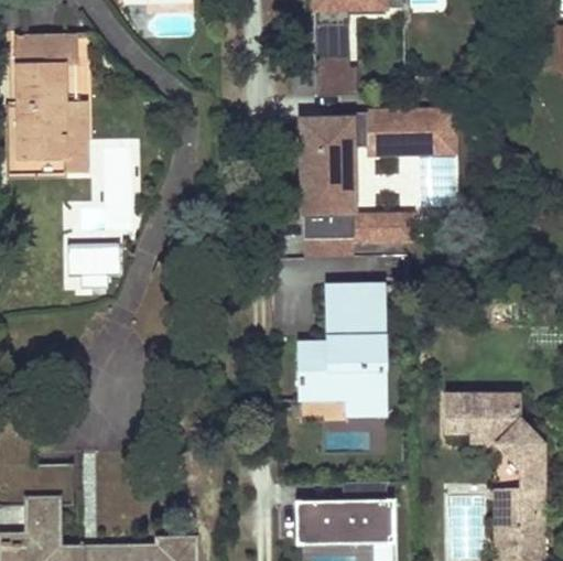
[(311,0),(311,13),(388,13),(388,0),(311,0)]
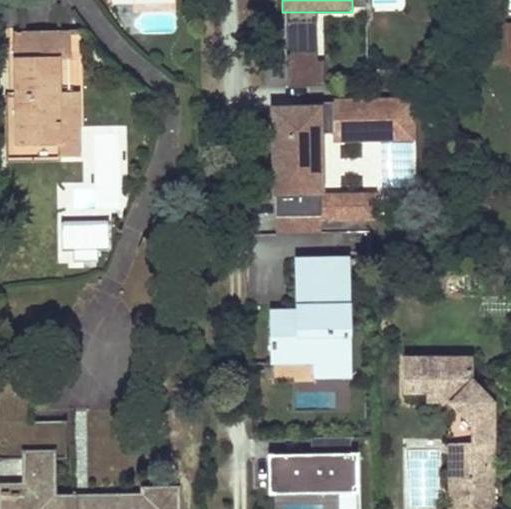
[(288,23),(288,49),(314,49),(314,23),(288,23)]
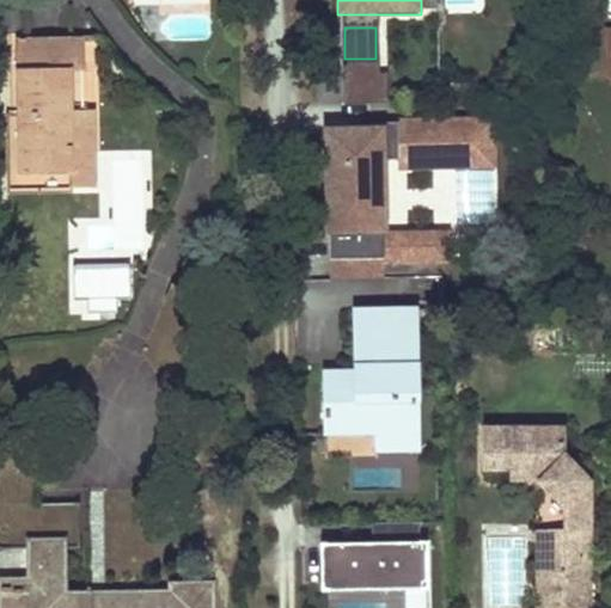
[(96,184),(96,154),(95,126),(73,126),(72,69),(83,69),(81,35),(20,36),(23,171),(71,170),(71,185),(96,184)]
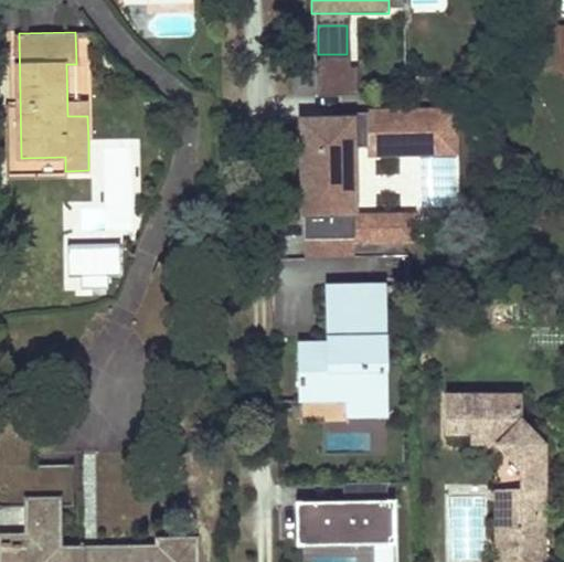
[(317,56),(317,96),(358,96),(357,56),(317,56)]
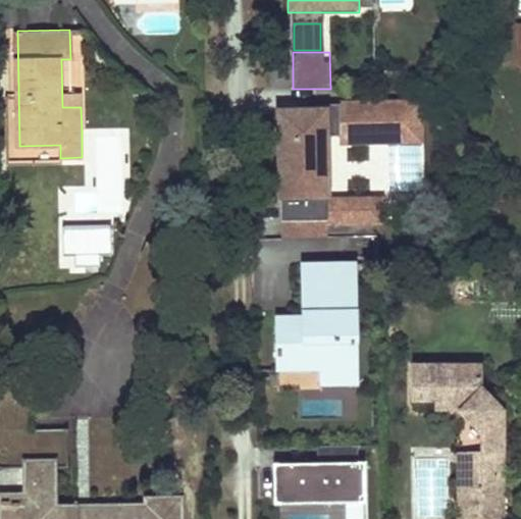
[(81,92),(71,92),(70,59),(61,59),(62,107),(81,107),(81,92)]
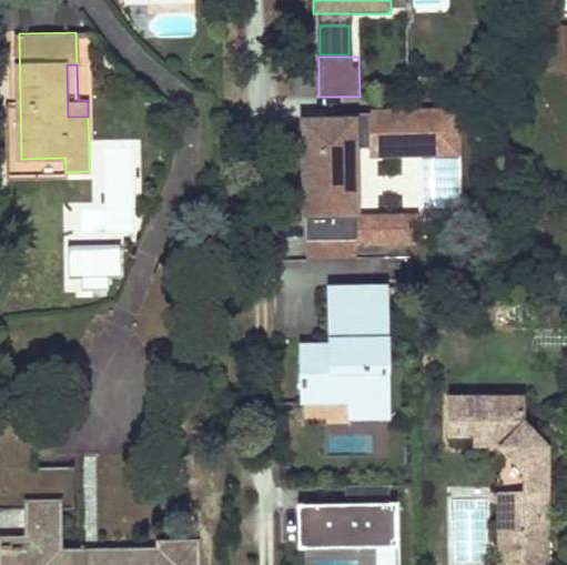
[(459,143),(458,114),(438,114),(438,112),(346,113),(346,121),(306,121),(306,151),(302,151),(302,168),(306,168),(307,182),(297,182),(297,212),(307,212),(307,258),(357,258),(357,240),(384,240),(384,230),(370,230),(370,218),(357,218),(356,190),(356,148),(438,147),(438,143),(459,143)]
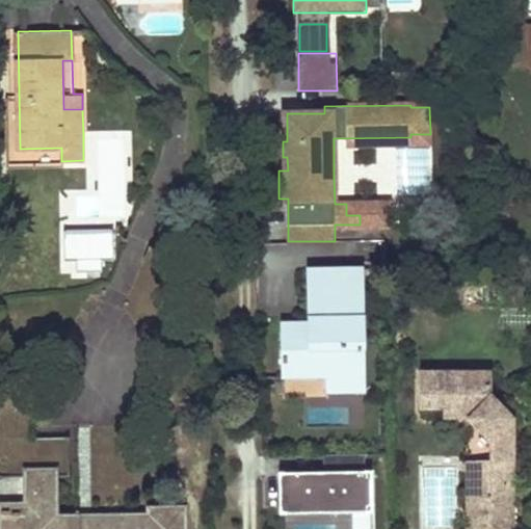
[(389,225),(389,204),(346,204),(346,215),(360,215),(360,225),(389,225)]
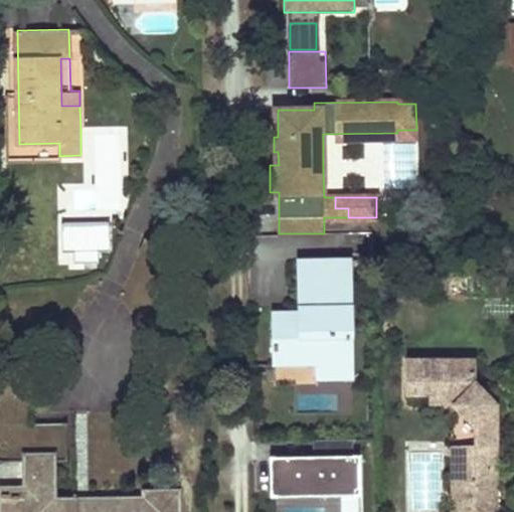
[(112,222),(63,222),(64,246),(76,246),(97,246),(112,246),(112,222)]
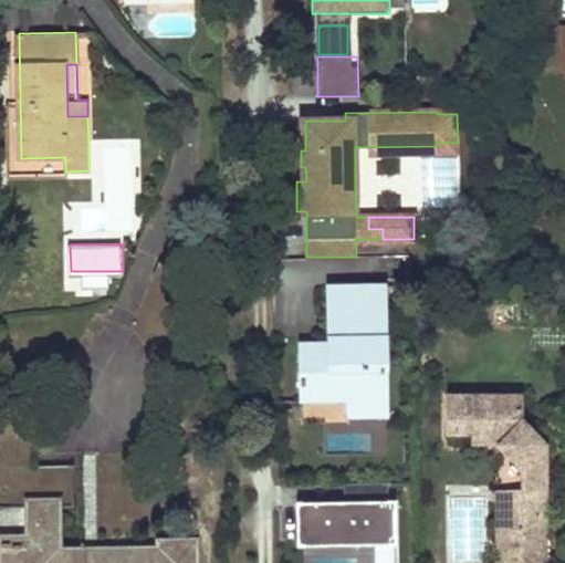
[(106,271),(84,271),(84,283),(106,283),(106,271)]
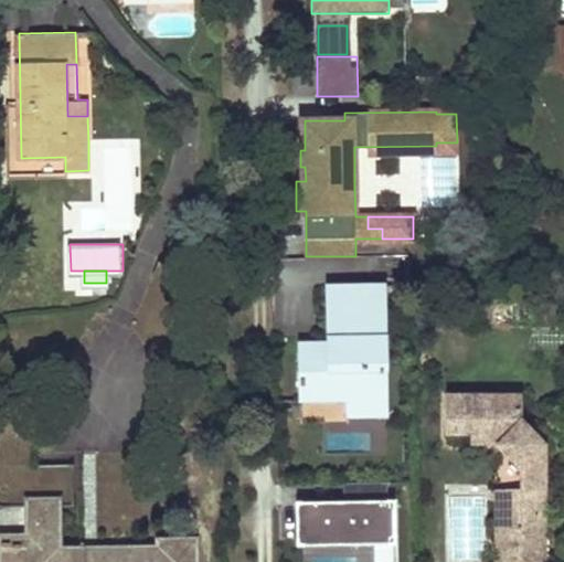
[(383,283),(325,284),(327,341),(327,356),(300,356),(301,399),(347,398),(379,398),(378,367),(385,367),(383,283)]
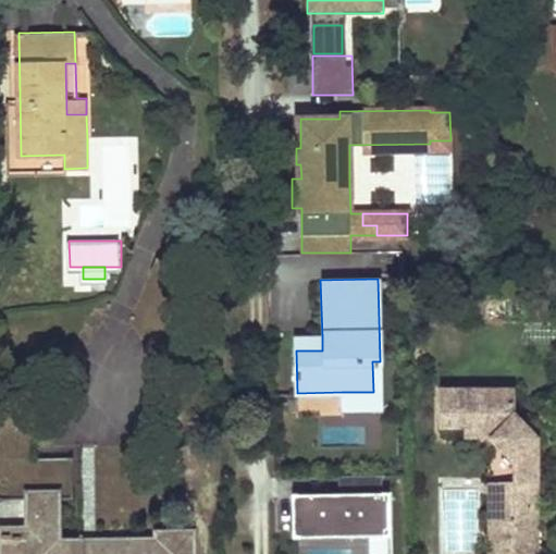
[(322,336),(296,337),(296,351),(322,351),(322,336)]
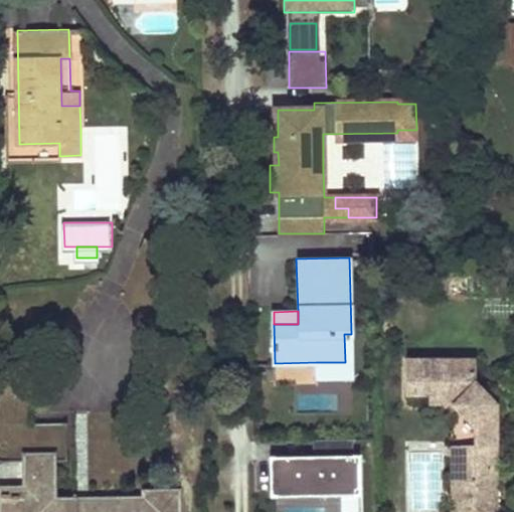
[(317,377),(351,375),(351,334),(344,334),(345,362),(316,362),(317,377)]
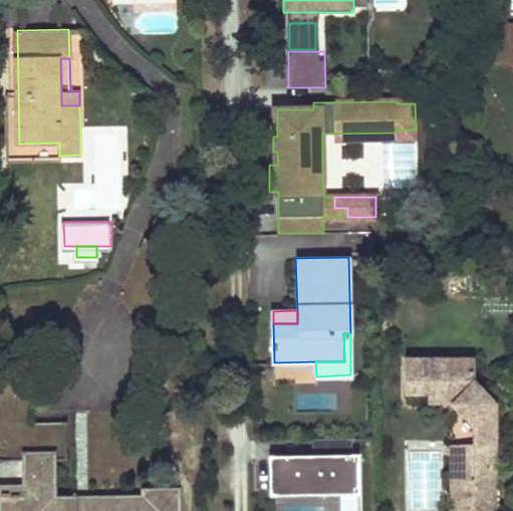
[(473,360),(404,361),(405,394),(428,394),(428,404),(449,405),(474,428),(473,443),(474,480),(461,480),(461,510),(495,510),(495,406),(483,393),(476,393),(472,393),(472,390),(472,384),(473,360)]
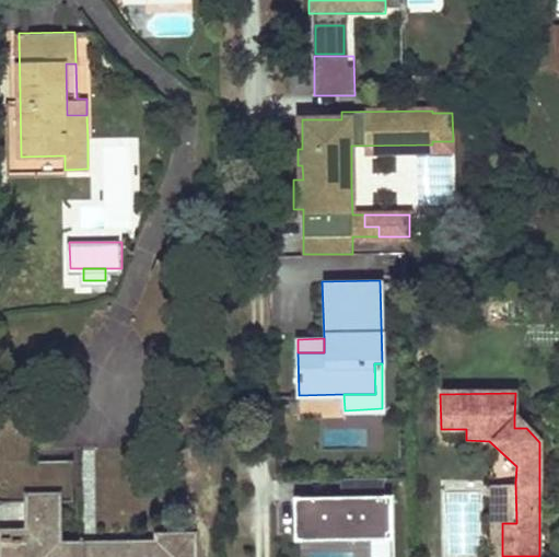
[(526,428),(514,418),(514,425),(514,428),(519,428),(526,428)]
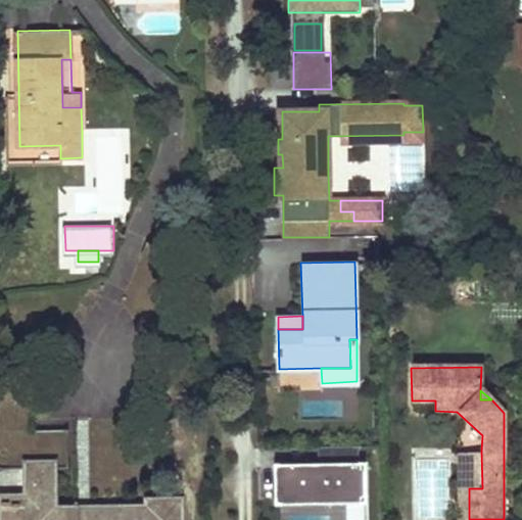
[(357,463),(357,445),(316,445),(316,463),(357,463)]
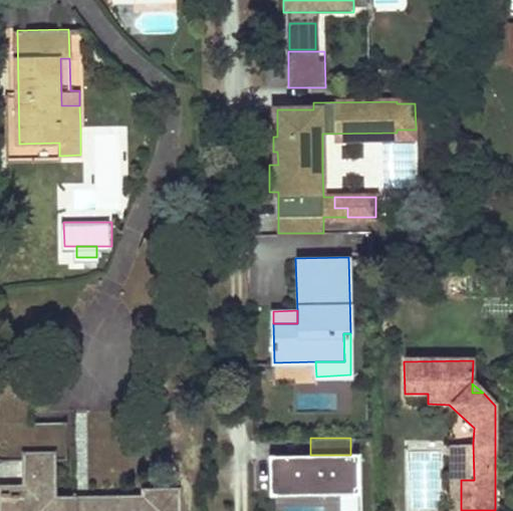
[(450,474),(450,510),(461,510),(461,480),(474,480),(473,443),(466,443),(450,443),(450,474)]
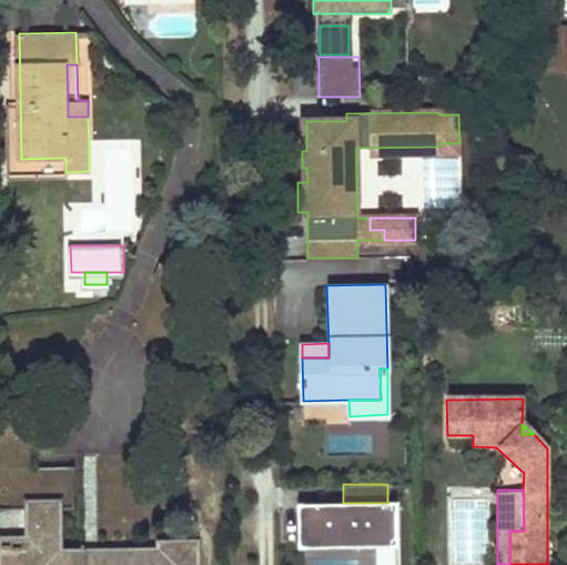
[(199,564),(199,540),(159,540),(159,548),(63,550),(62,494),(28,495),(28,524),(28,533),(1,533),(1,564),(199,564)]
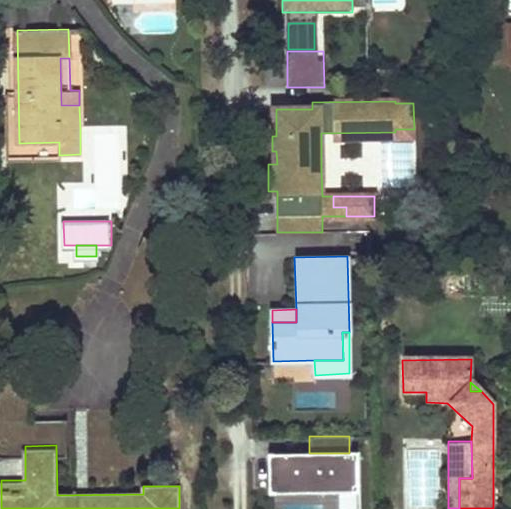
[(355,486),(355,453),(349,453),(309,453),(272,454),(272,487),(336,486),(355,486)]
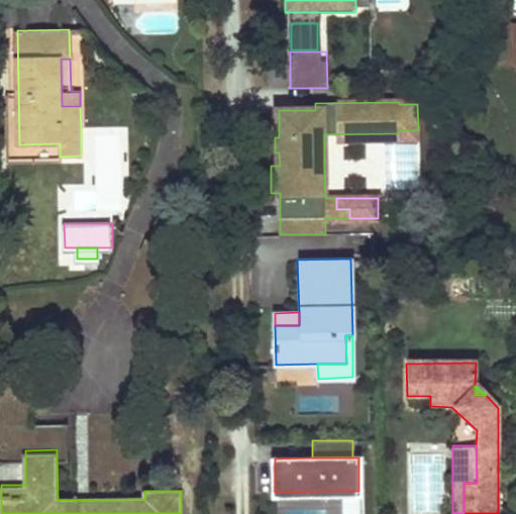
[(275,492),(275,458),(269,458),(270,498),(339,497),(339,491),(275,492)]
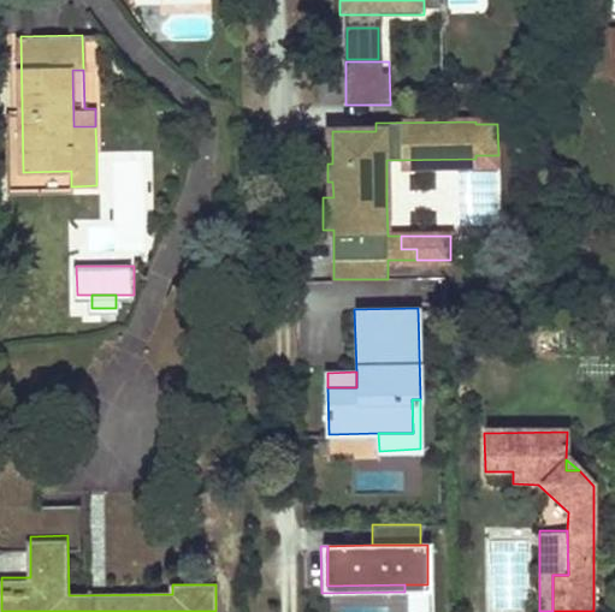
[(30,568),(1,568),(1,577),(30,577),(30,568)]
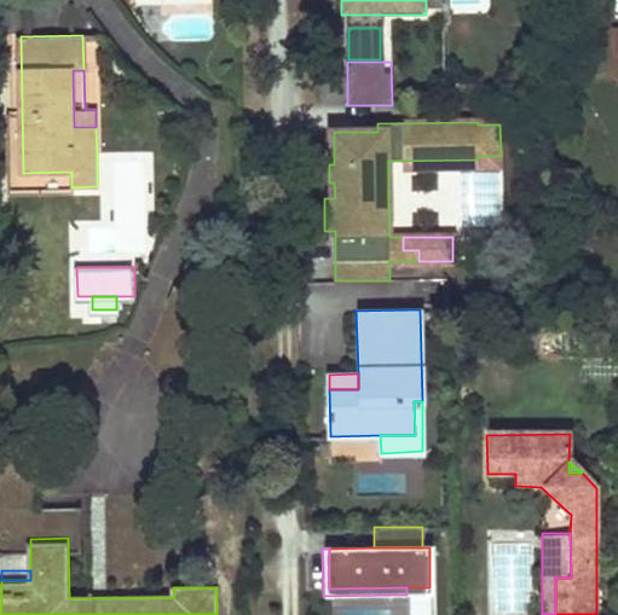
[(431,614),(429,587),(406,587),(406,595),(406,614),(431,614)]
